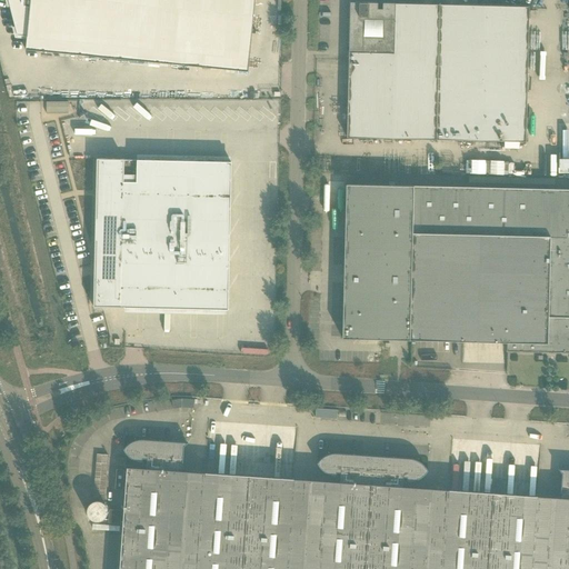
[(7,0),(17,36),(27,37),(26,49),(248,71),(253,0),(7,0)]
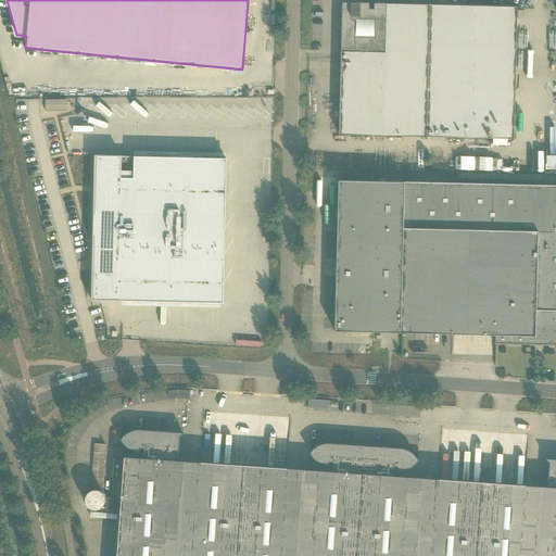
[(426,137),(429,4),(374,3),(374,9),(368,9),(368,3),(342,2),(339,135),(426,137)]
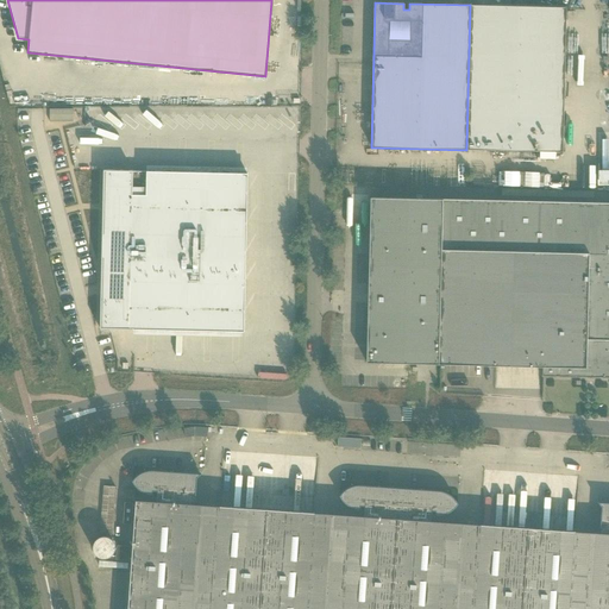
[(466,150),(540,151),(540,158),(556,159),(556,151),(563,152),(565,7),(470,5),(466,150)]
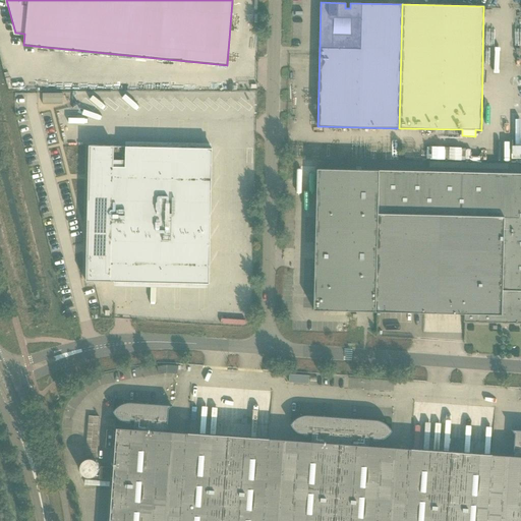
[(44,93),(44,104),(70,103),(70,92),(44,93)]
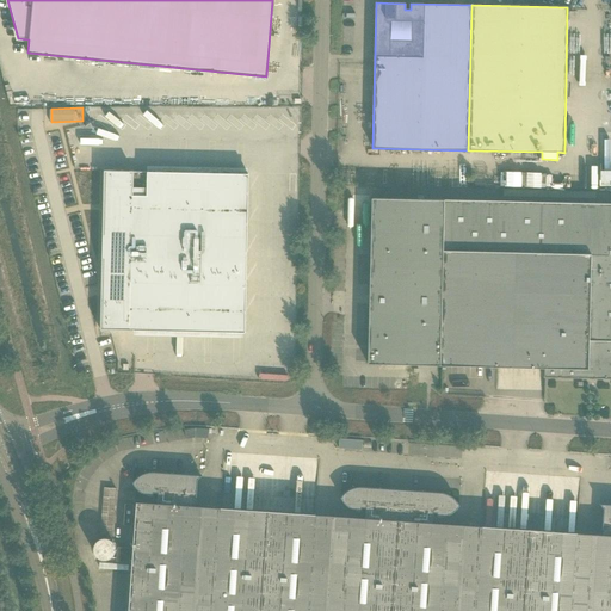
[(585,187),(585,154),(567,154),(566,187),(585,187)]
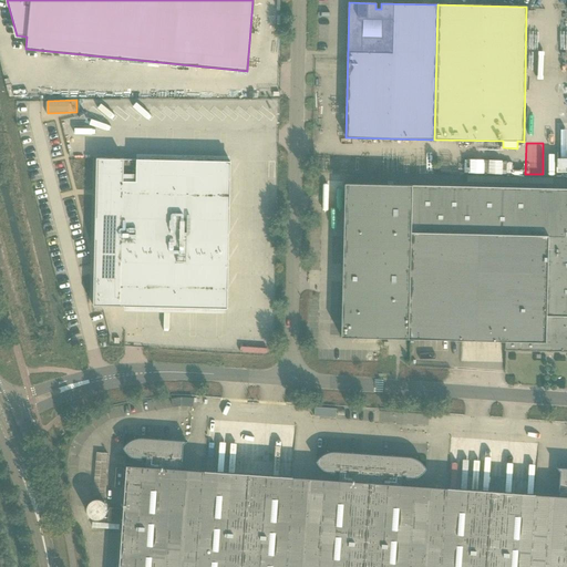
[(227,309),(230,162),(96,158),(93,306),(120,306),(123,306),(123,307),(227,309)]
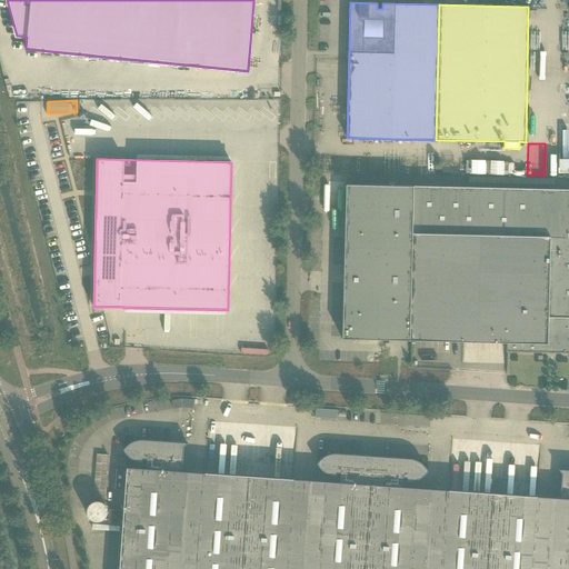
[(515,161),(487,160),(487,173),(515,173),(515,161)]
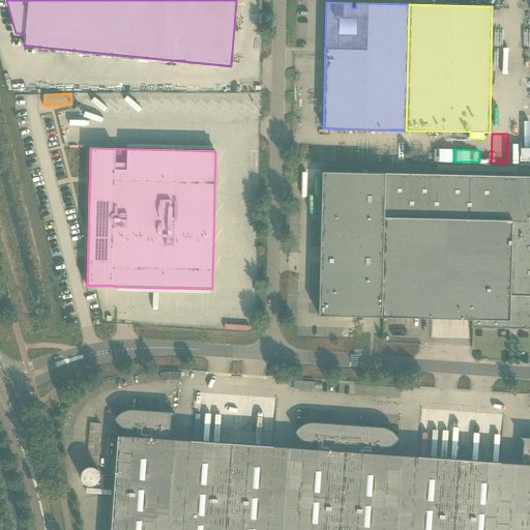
[(529,176),(322,172),(319,315),(472,319),(471,327),(529,328),(529,176)]
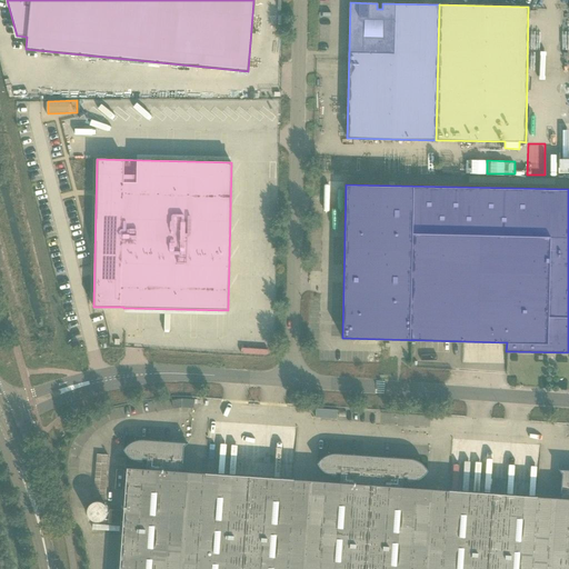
[(338,418),(339,409),(318,408),(317,417),(338,418)]
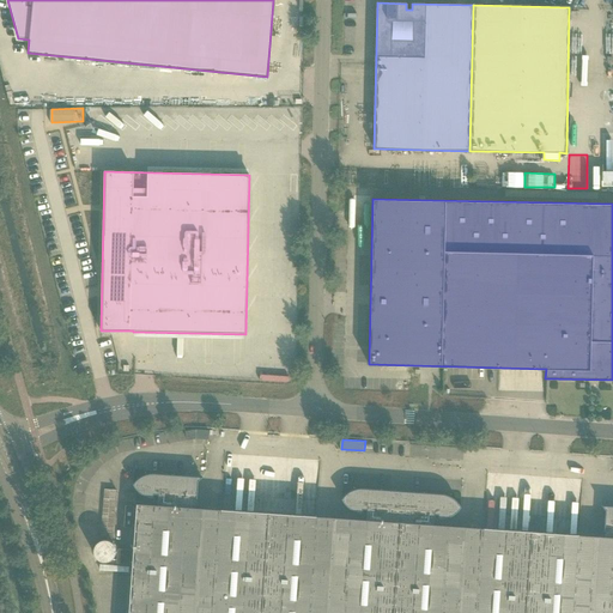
[(260,612),(268,513),(195,507),(195,503),(196,503),(198,480),(202,477),(184,475),(155,473),(151,473),(147,474),(144,475),(140,477),(138,479),(135,481),(133,484),(134,487),(137,490),(140,492),(143,495),(146,496),(150,497),(153,497),(153,495),(158,495),(157,504),(137,503),(128,612),(260,612)]
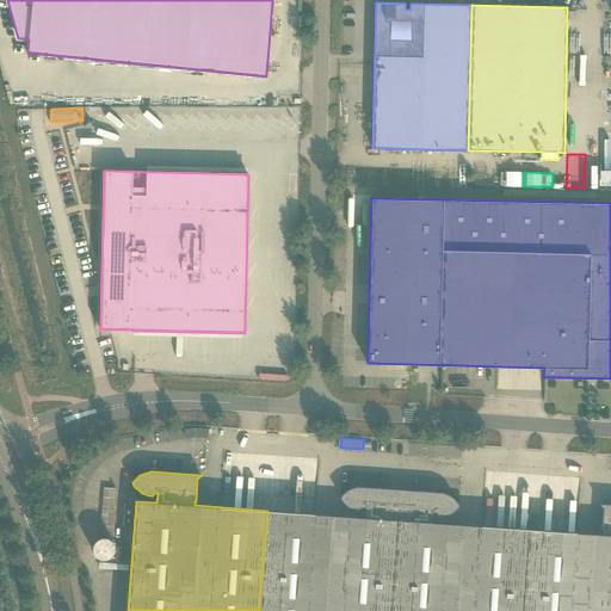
[(115,532),(116,488),(104,487),(102,531),(115,532)]
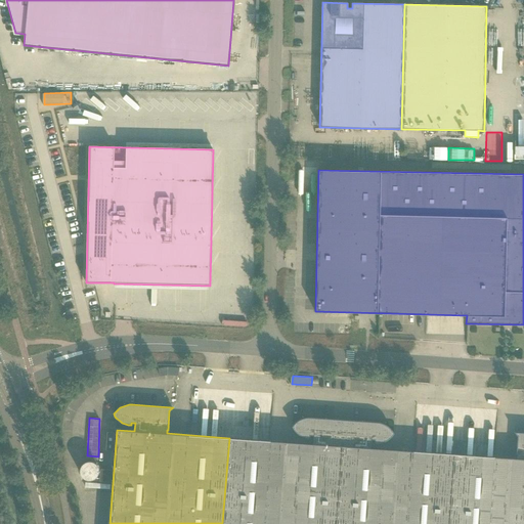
[(204,432),(204,435),(238,437),(239,421),(231,421),(232,419),(224,418),(224,422),(213,421),(212,427),(198,426),(198,431),(204,432)]
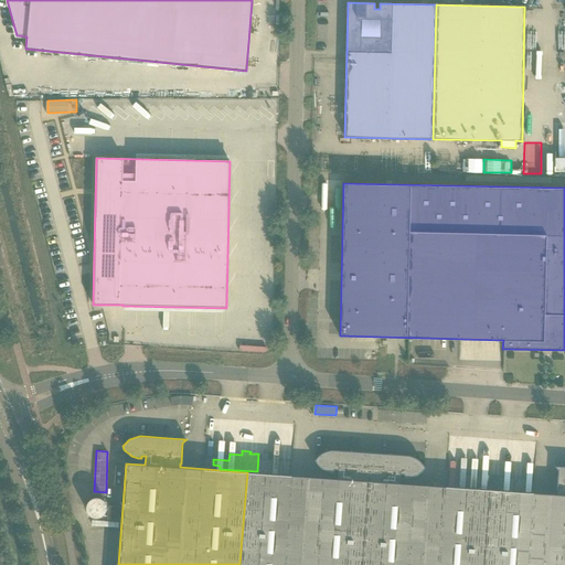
[(361,564),(370,458),(370,452),(363,452),(362,452),(333,450),(330,450),(327,451),(324,452),(321,454),(319,455),(317,457),(315,460),(317,462),(319,466),(321,468),(323,469),(327,471),(330,471),(333,472),(333,469),(338,469),(337,479),(247,472),(240,564),(361,564)]
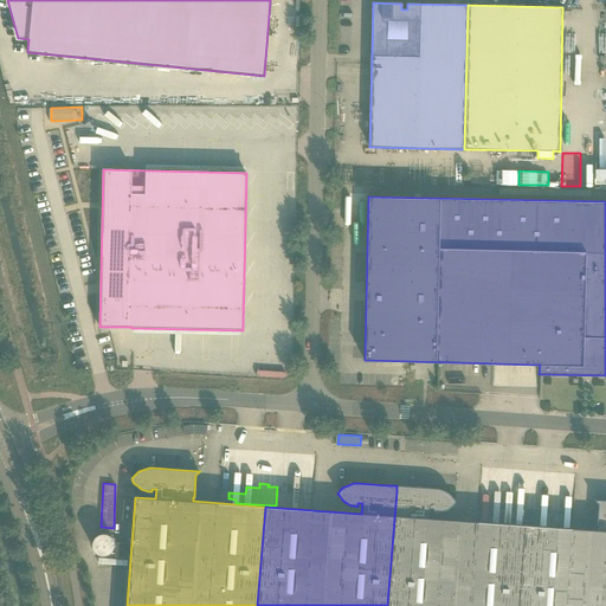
[(519,605),(524,524),(429,519),(429,508),(433,509),(433,511),(437,511),(440,511),(444,510),(447,509),(450,507),(452,504),(455,502),(453,498),(451,496),(449,494),(445,491),(443,490),(439,489),(436,488),(406,485),(405,487),(397,485),(397,491),(387,605),(519,605)]
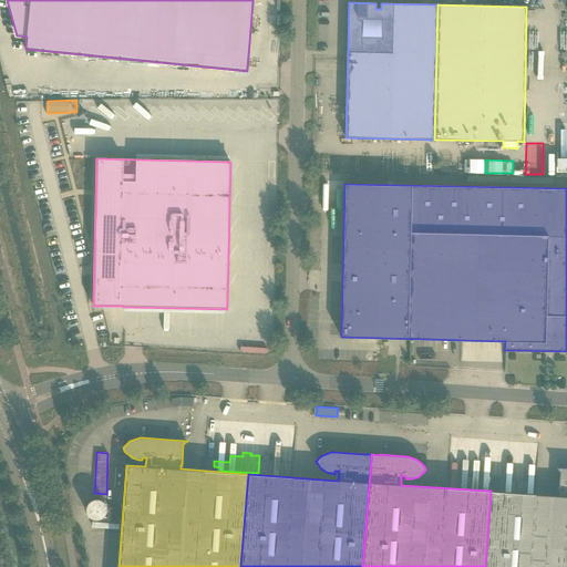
[(122,487),(124,467),(115,467),(114,487),(122,487)]
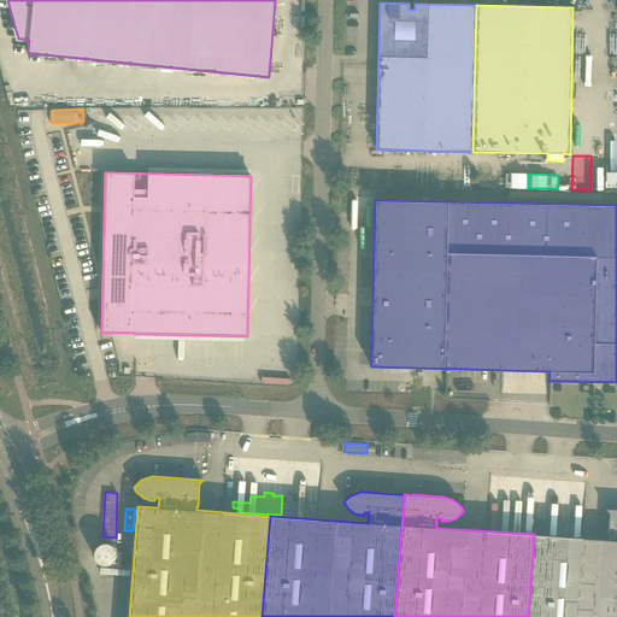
[(616,616),(616,509),(606,509),(605,510),(609,513),(607,535),(609,535),(609,540),(534,534),(528,616),(616,616)]
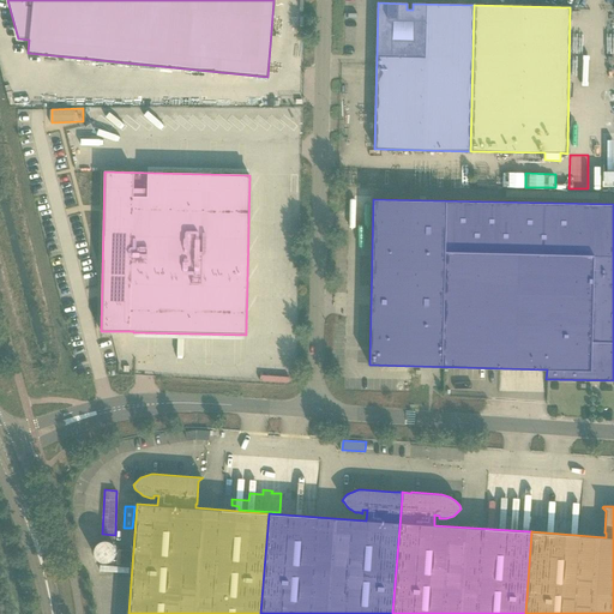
[(116,565),(130,565),(131,551),(118,549),(116,565)]
